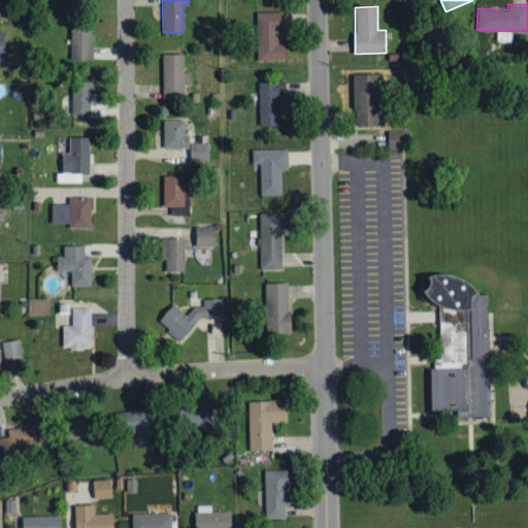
[(284,60),(285,42),(277,42),(277,29),(284,29),(284,11),(257,11),(257,60),(284,60)]
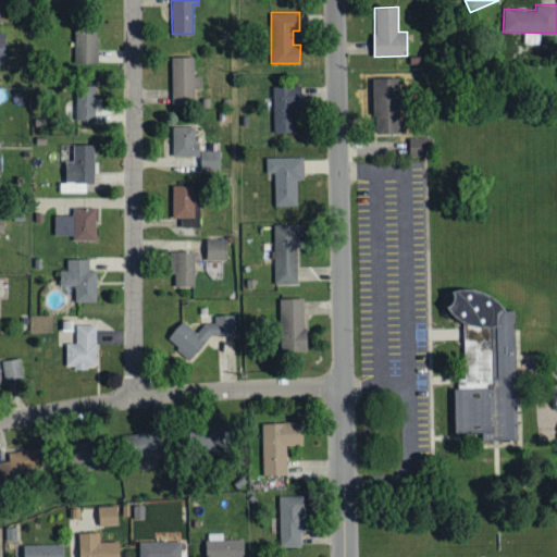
[(96,63),(97,29),(74,29),(74,63),(96,63)]
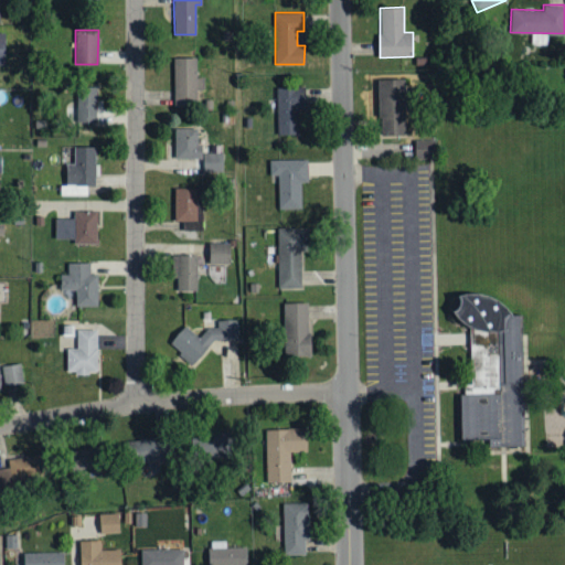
[(174,106),(198,106),(198,91),(204,91),(204,77),(196,77),(196,57),(174,57),(174,106)]
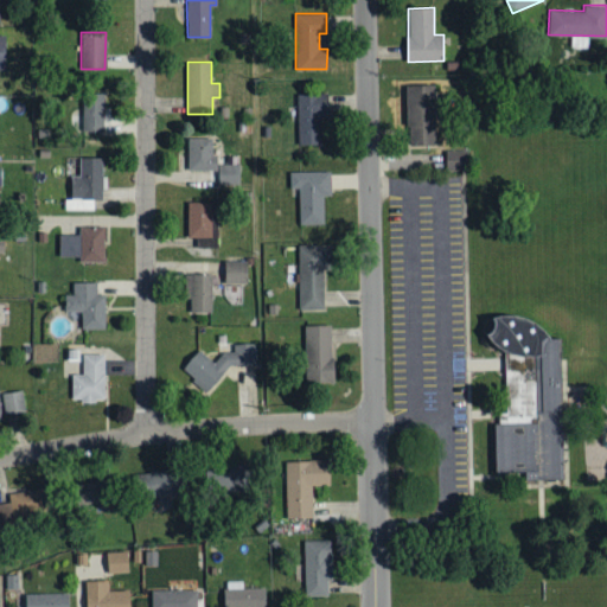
[(434,85),(408,85),(409,145),(435,144),(434,85)]
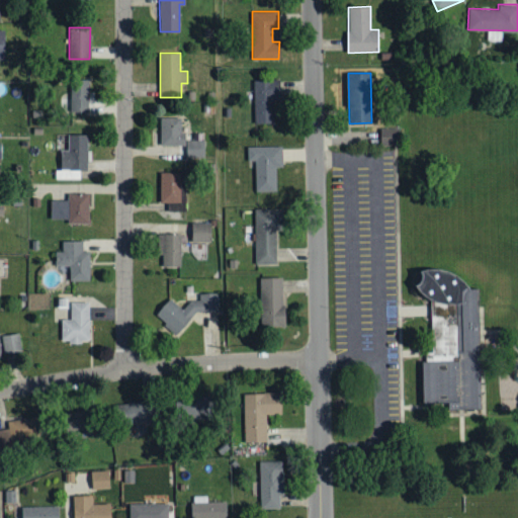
[(88,79),(70,80),(71,111),(89,111),(88,79)]
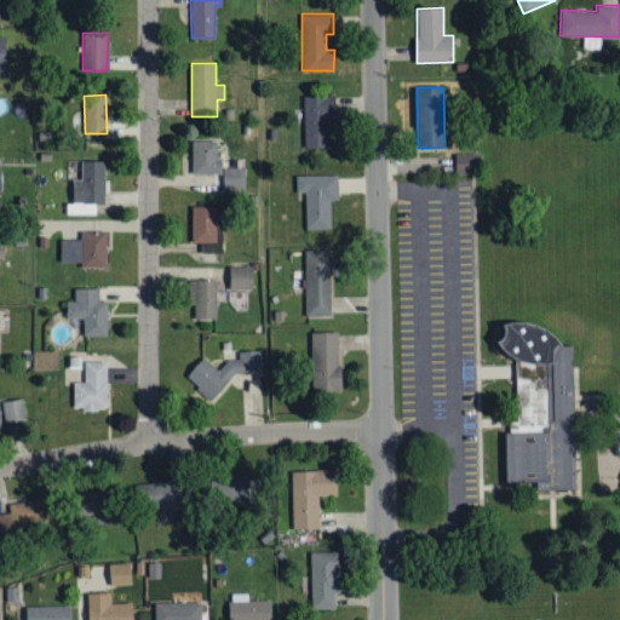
[(334,96),(303,96),(304,148),(328,147),(327,119),(336,119),(334,96)]
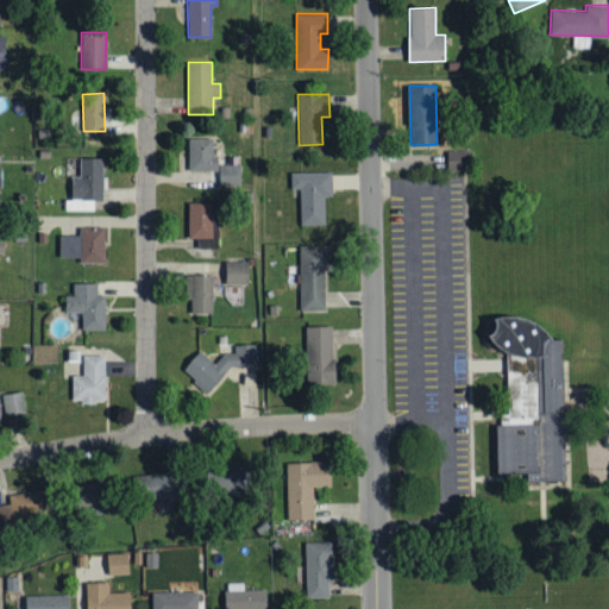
[(189,171),(218,171),(218,154),(213,154),(213,138),(189,138),(189,171)]
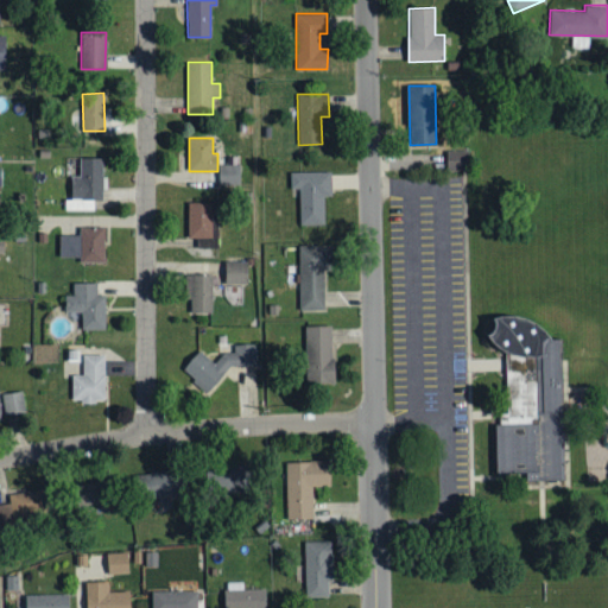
[(468,171),(468,150),(445,150),(447,171),(468,171)]
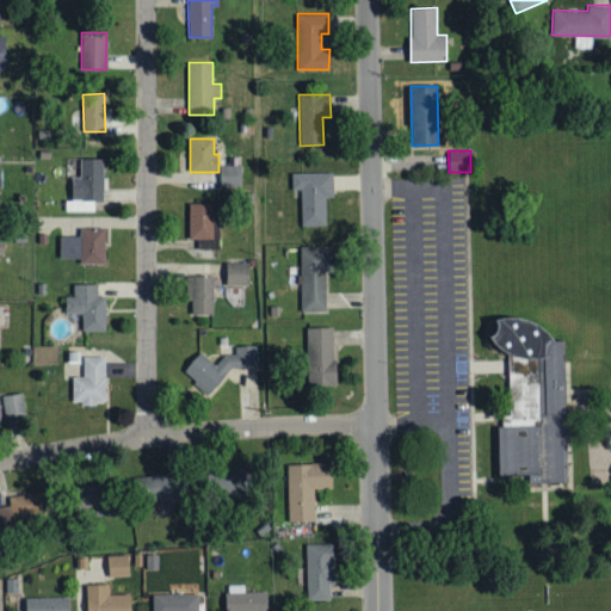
[(94,210),(94,199),(103,199),(103,158),(80,159),(80,177),(71,177),(71,199),(65,199),(65,211),(94,210)]
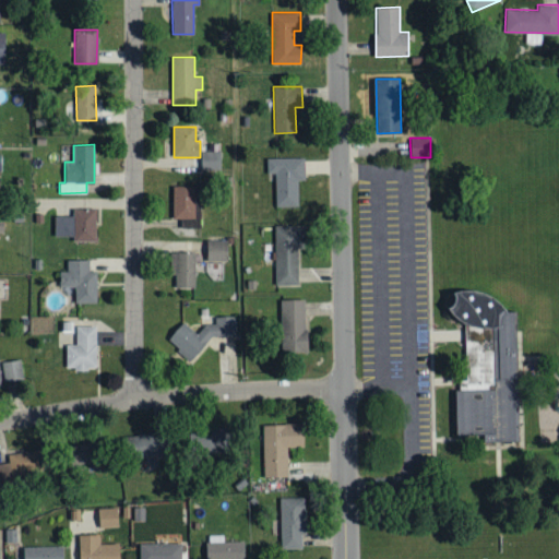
[(202,170),(221,169),(219,151),(201,151),(202,170)]
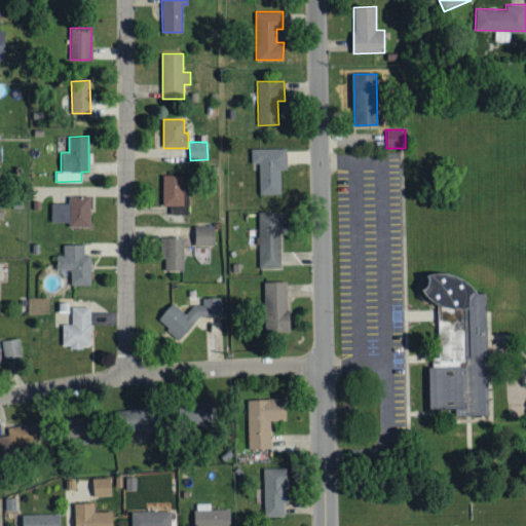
[(287,148),(251,149),(252,163),(259,163),(259,194),(280,194),(280,170),(287,170),(287,148)]
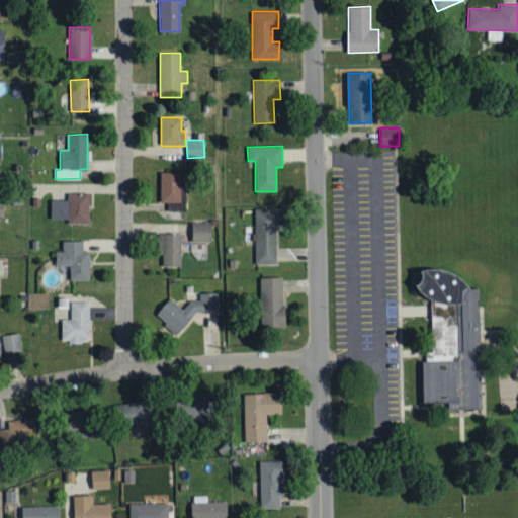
[(160,202),(168,202),(168,211),(185,211),(185,172),(160,172),(160,202)]
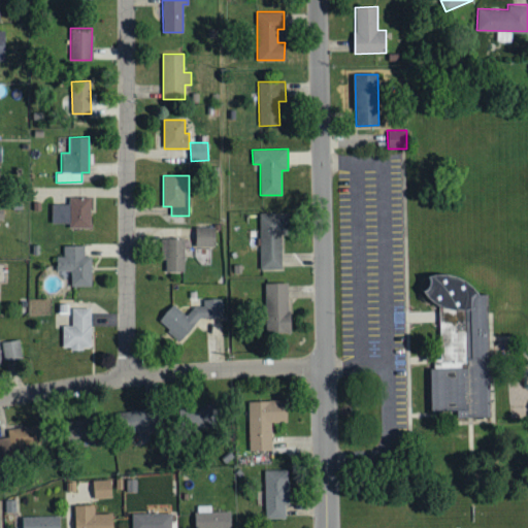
[(91,196),(69,196),(68,204),(52,203),(52,223),(69,223),(69,228),(90,228),(91,196)]
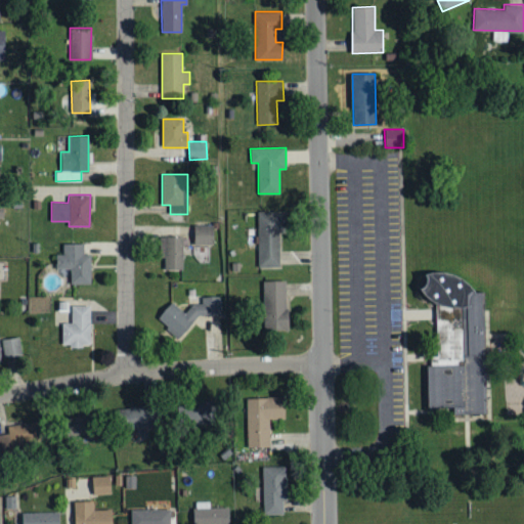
[(287,211),(258,211),(258,268),(279,268),(279,232),(287,232),(287,211)]
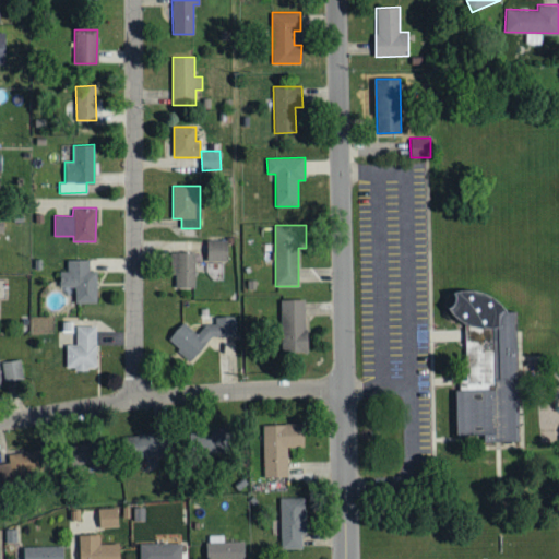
[(207,261),(227,261),(226,239),(207,240),(207,261)]
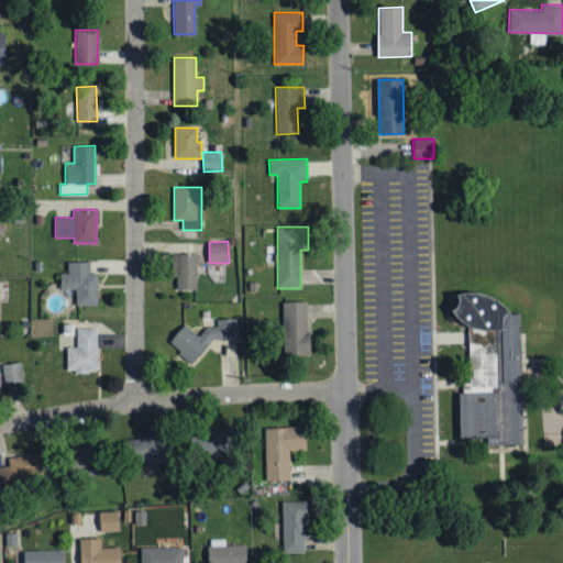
[(197,254),(176,254),(175,290),(196,290),(197,254)]
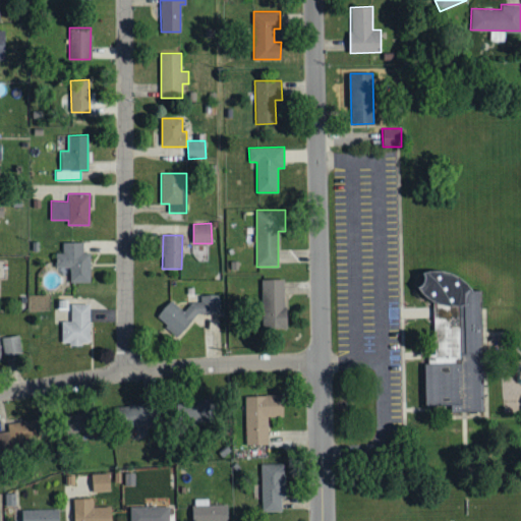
[(69,282),(90,282),(90,252),(83,252),(82,242),(62,242),(62,252),(55,253),(55,268),(69,267),(69,282)]
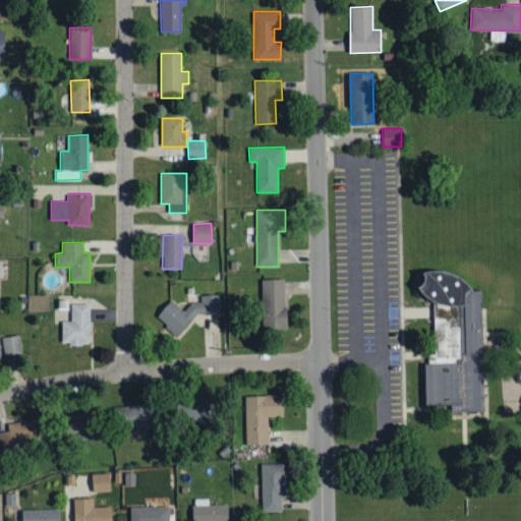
[(483,288),(472,288),(466,280),(453,273),(437,269),(423,270),(420,273),(423,277),(422,282),(420,286),(416,287),(423,296),(432,301),(433,352),(426,352),(427,362),(423,362),(423,406),(449,406),(450,412),(485,412),(483,288)]
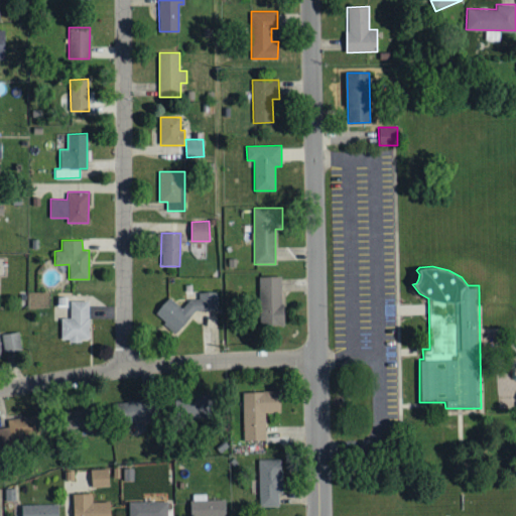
[(283,325),(282,276),(259,276),(260,326),(283,325)]
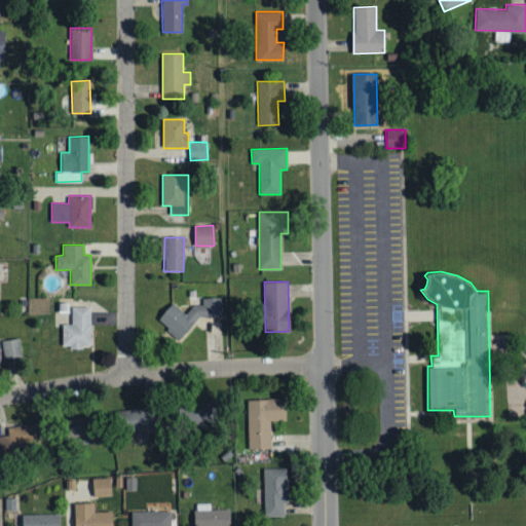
[(222,316),(221,297),(201,298),(202,304),(193,305),(185,313),(172,302),(156,318),(180,340),(196,323),(196,316),(222,316)]
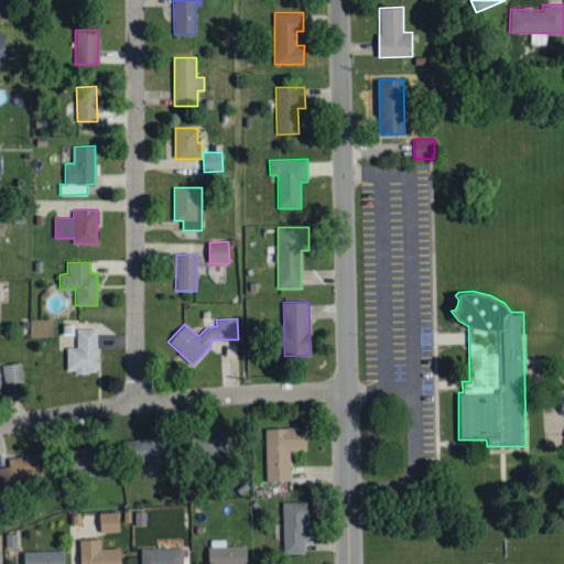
[(66,372),(96,372),(97,328),(76,328),(76,348),(66,347),(66,372)]
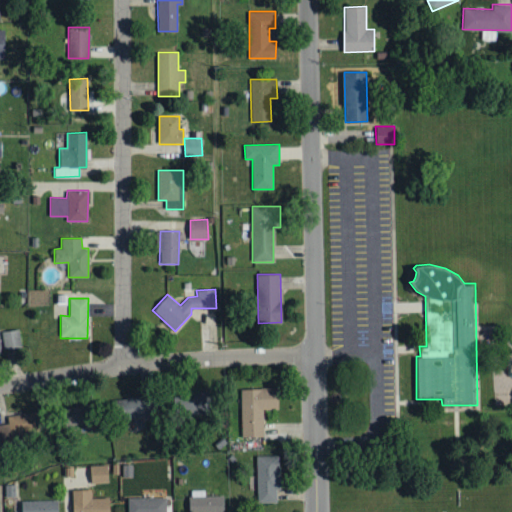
[(3,349),(21,348),(19,329),(1,331),(3,349)]
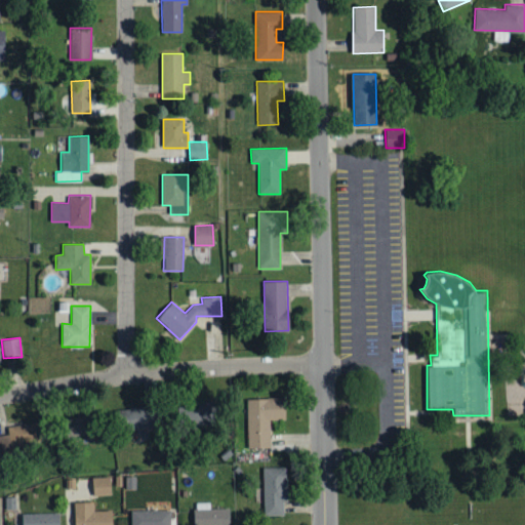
[(270,448),(269,419),(285,419),(285,398),(246,399),(247,448),(270,448)]
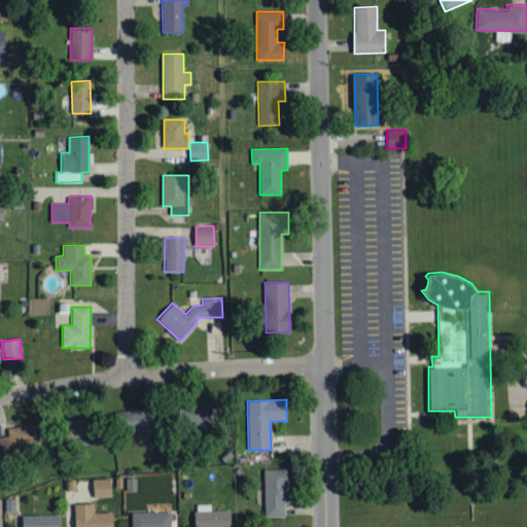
[(182,426),(213,427),(214,405),(183,402),(182,426)]
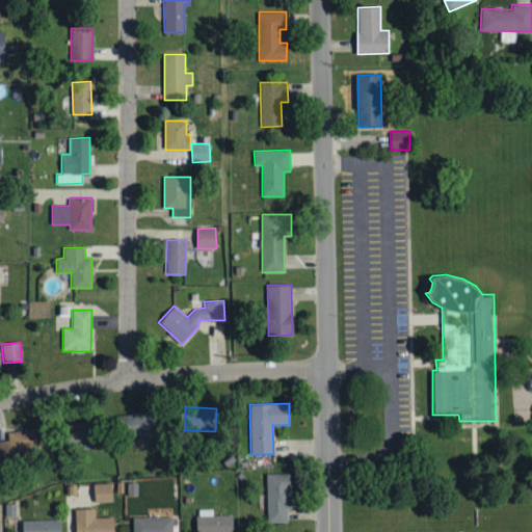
[(124,434),(164,433),(163,411),(123,414),(124,434)]
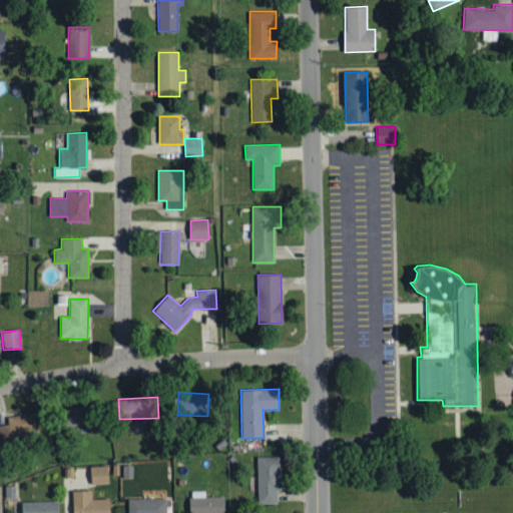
[(91,403),(62,409),(66,428),(95,422),(91,403)]
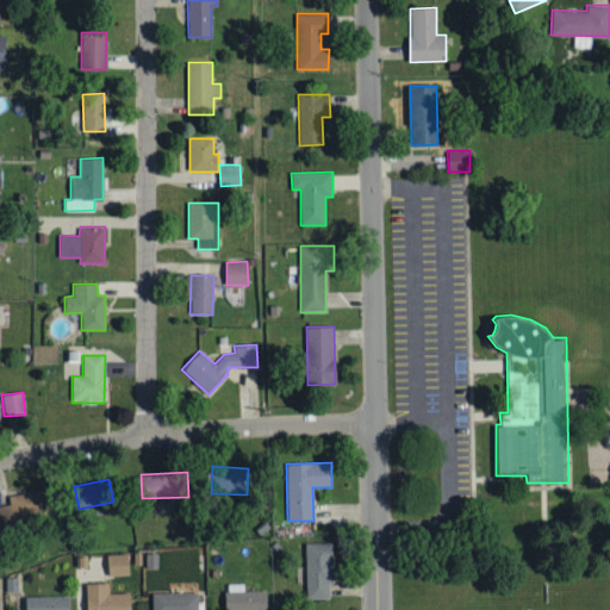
[(0,505),(0,526),(48,520),(43,491),(8,496),(10,504),(0,505)]
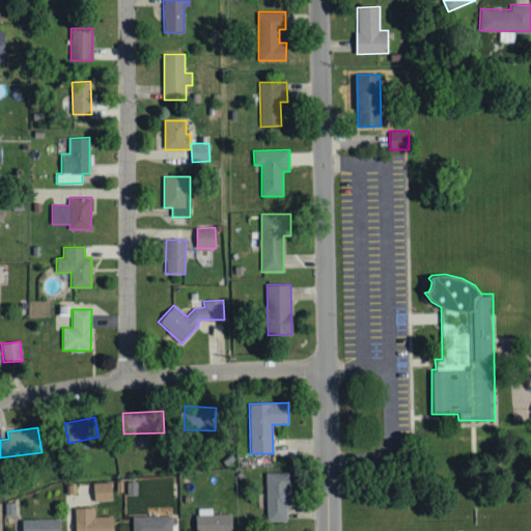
[(289,472),(266,473),(267,522),(286,521),(286,508),(289,508),(289,472)]
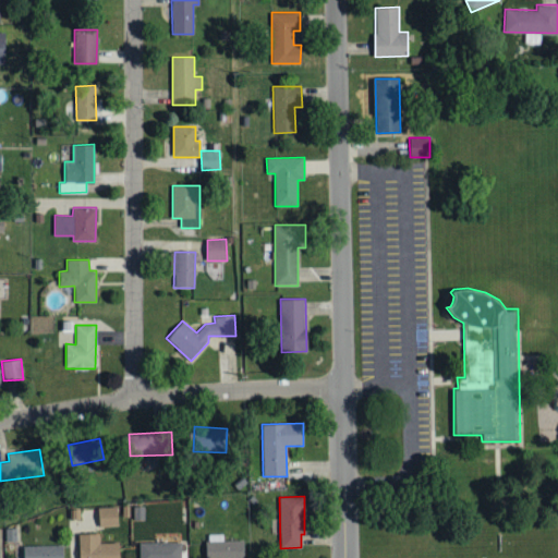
[(98,507),(98,526),(118,525),(117,507),(98,507)]
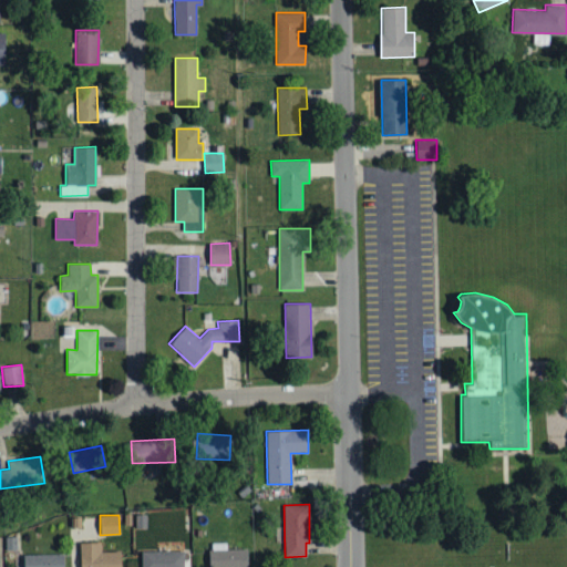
[(80,543),(80,566),(121,566),(121,550),(101,552),(101,542),(80,543)]
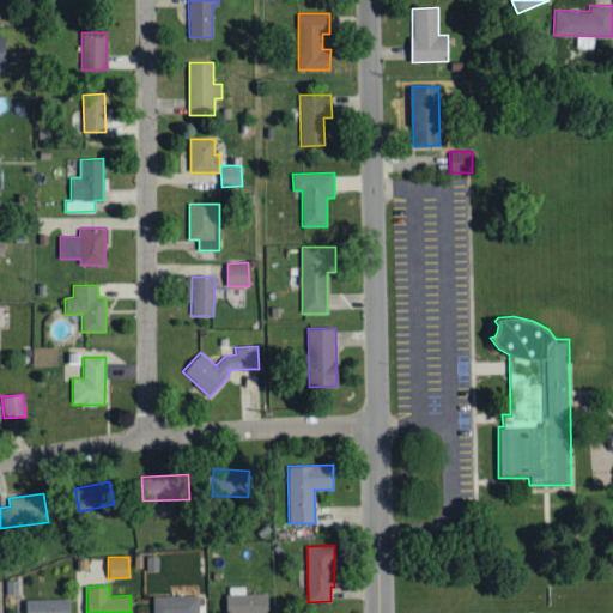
[(268,612),(268,593),(246,594),(246,587),(226,587),(226,612),(268,612)]
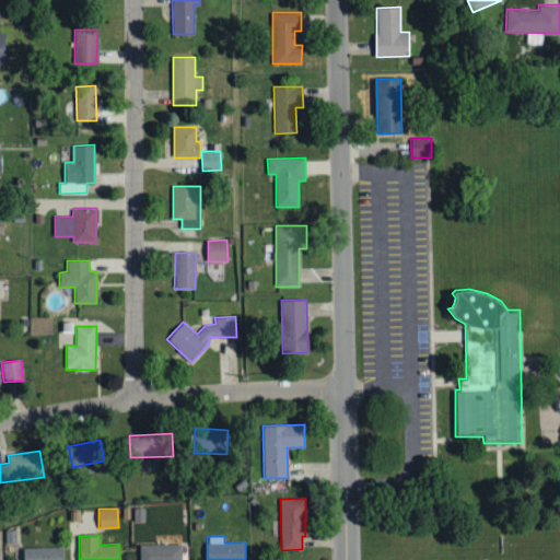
[(139,545),(139,559),(182,559),(182,544),(139,545)]
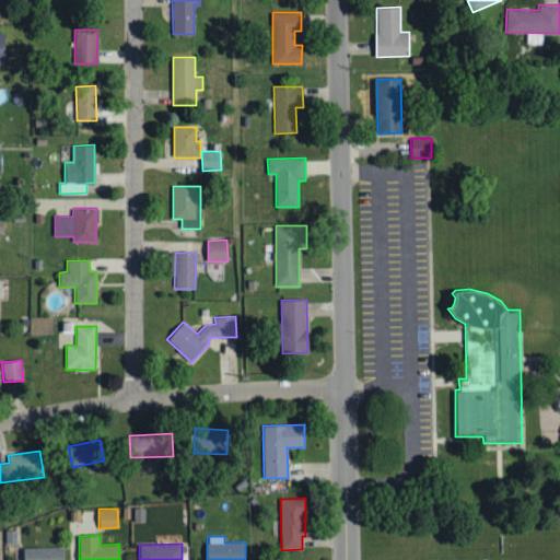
[(23,559),(62,559),(62,547),(23,548),(23,559)]
